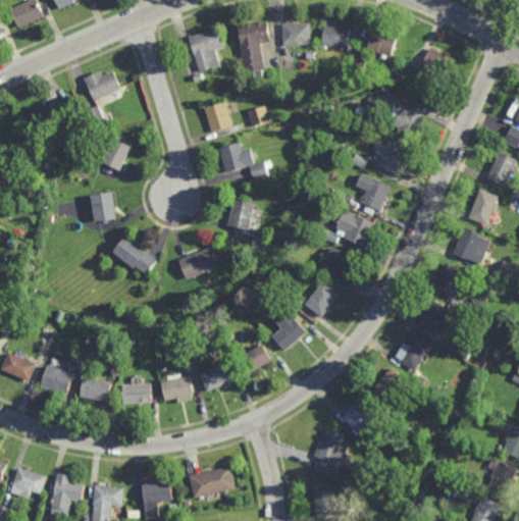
[(18,24),(10,6),(23,0),(37,0),(44,13),(18,24)]
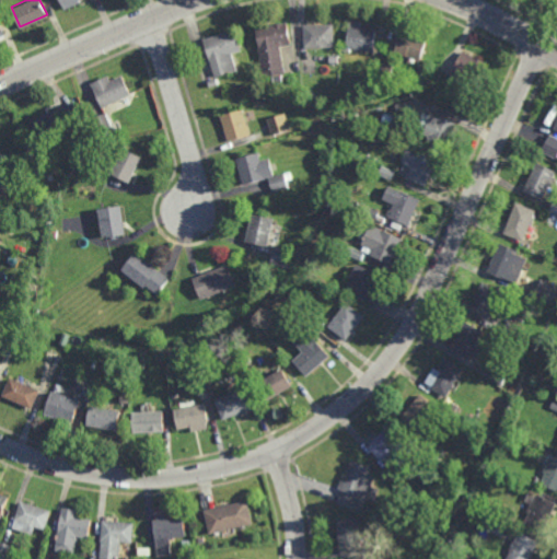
[(371,49),(345,46),(348,19),(359,20),(358,25),(374,26),(371,49)]
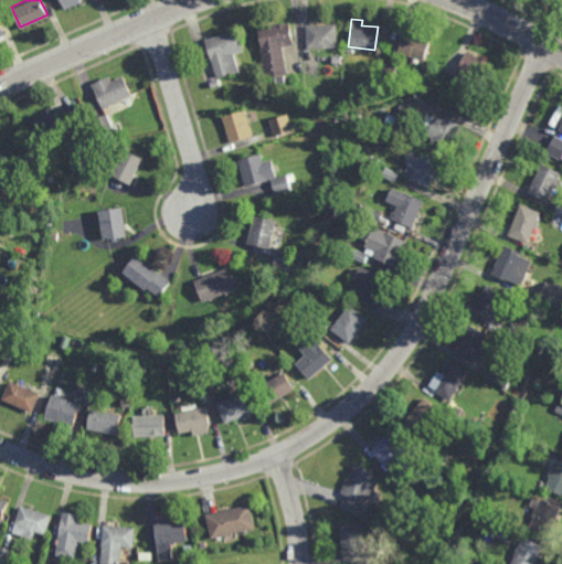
[(263,75),(256,25),(288,21),(292,44),(282,46),(285,72),(263,75)]
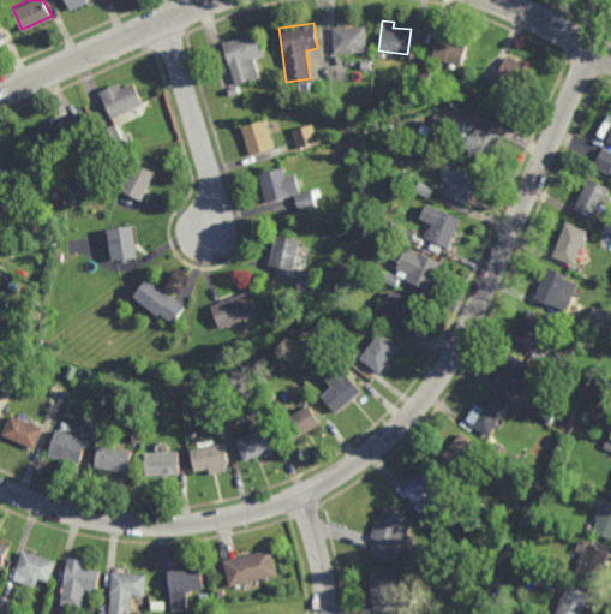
[(333,51),(333,25),(365,25),(365,49),(333,51)]
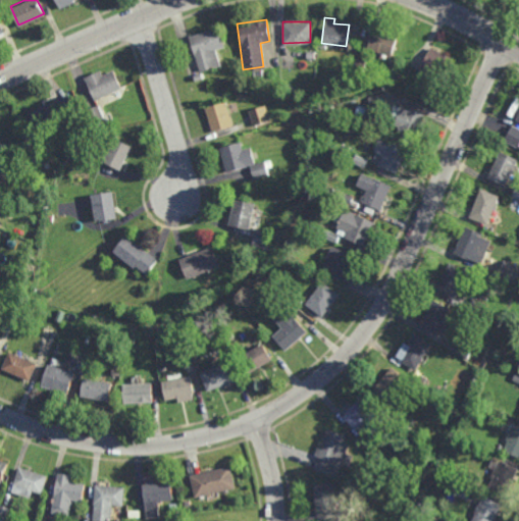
[(391,55),(365,46),(372,27),(397,36),(391,55)]
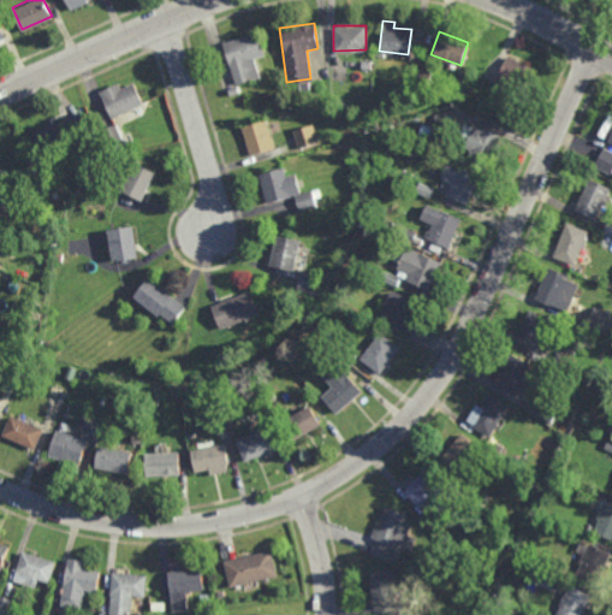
[(233,83),(220,42),(254,33),(260,53),(254,55),(260,76),(233,83)]
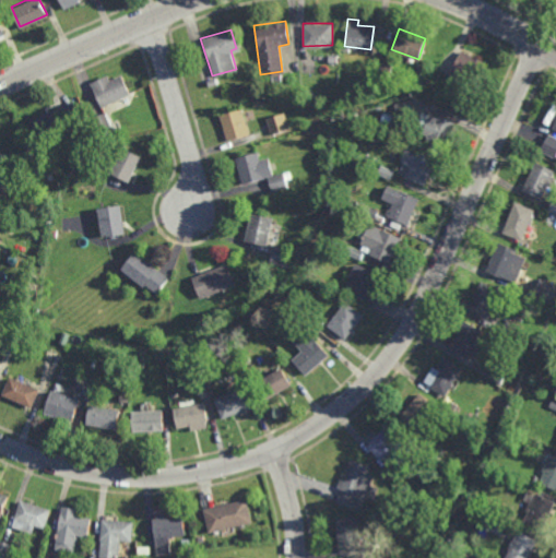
[(473,81),(449,70),(459,49),(483,61),(473,81)]
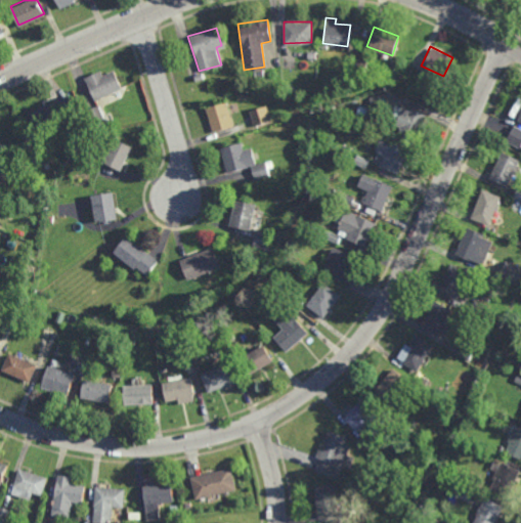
[(362,74),(353,71),(356,56),(365,58),(362,74)]
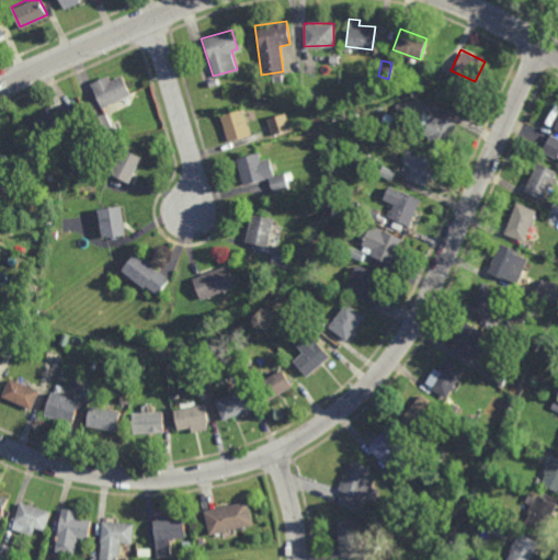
[(111,80),(121,76),(128,93),(99,106),(89,83),(107,75),(111,80)]
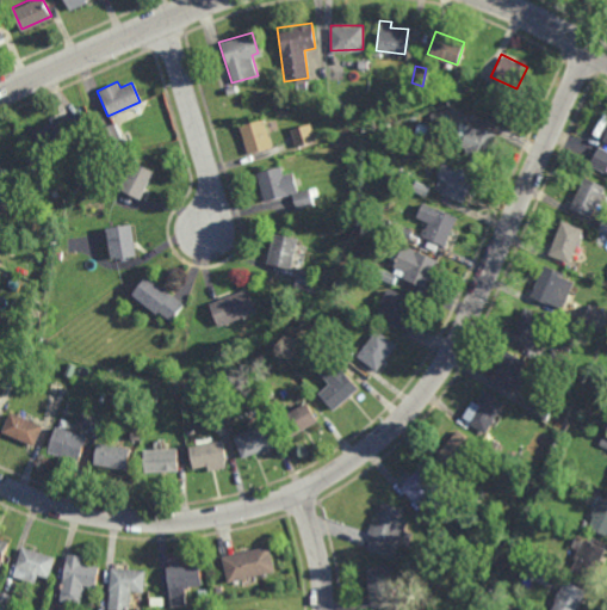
[(225,94),(223,87),(233,84),(235,91),(225,94)]
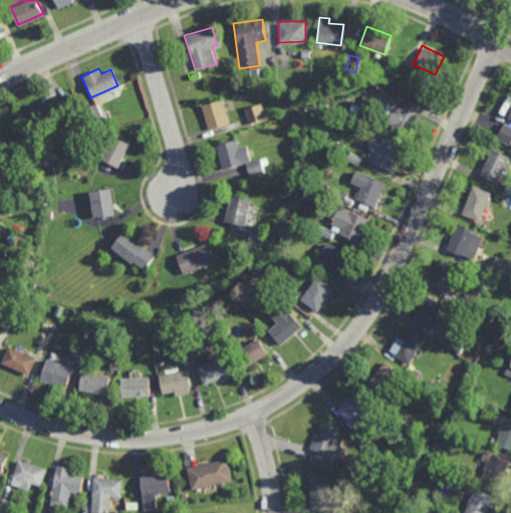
[(34,127),(26,109),(64,92),(72,111),(34,127)]
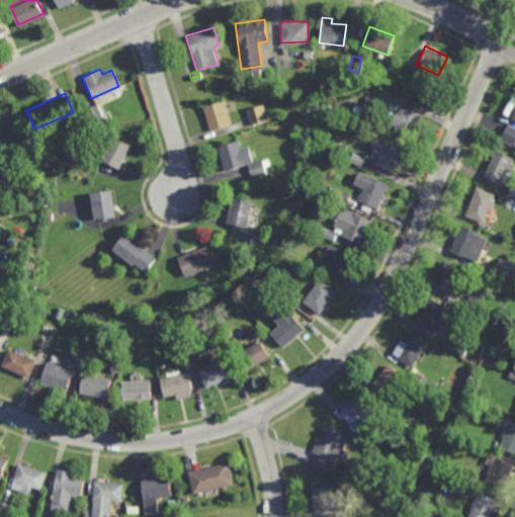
[(369,109),(365,96),(377,93),(381,106),(369,109)]
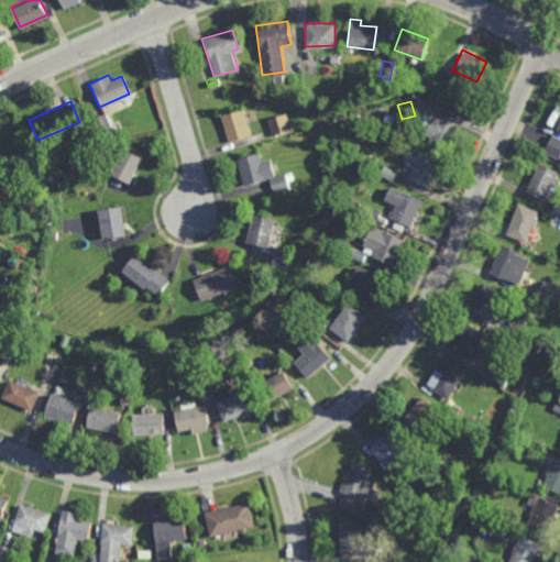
[(227,142),(219,114),(241,108),(249,134),(227,142)]
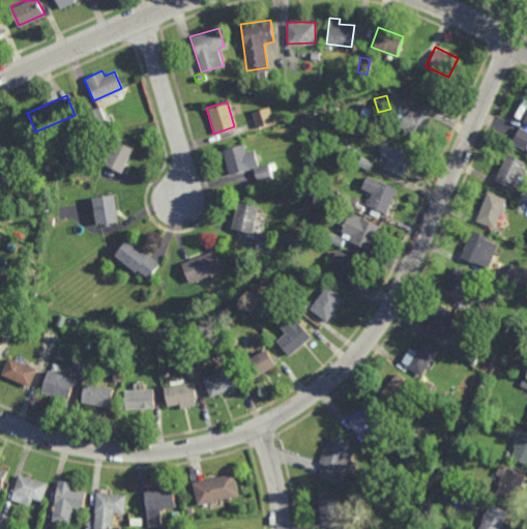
[(255,127),(251,111),(268,106),(273,122),(255,127)]
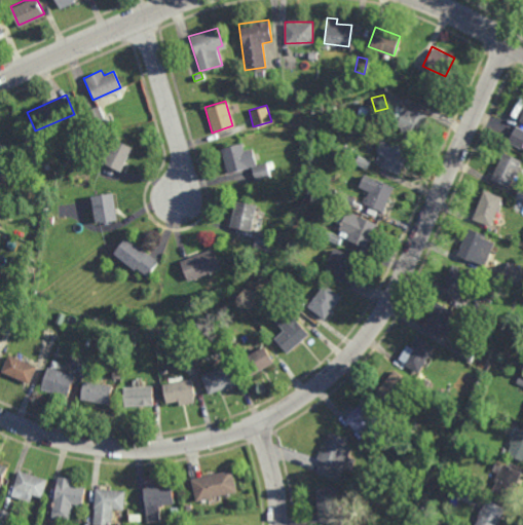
[(89,121),(85,111),(98,106),(102,117),(89,121)]
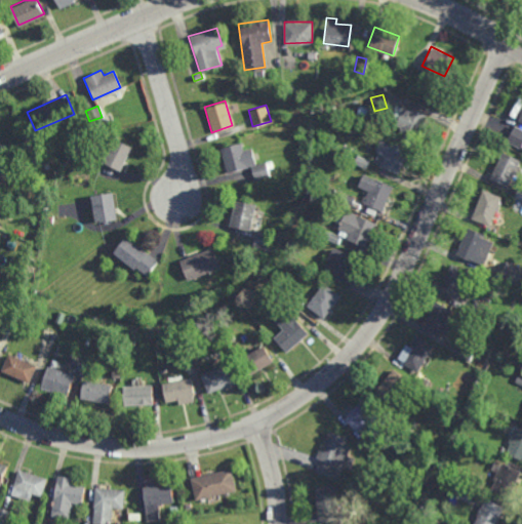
[(427,116),(416,143),(398,134),(401,126),(397,124),(403,109),(407,110),(408,108),(427,116)]
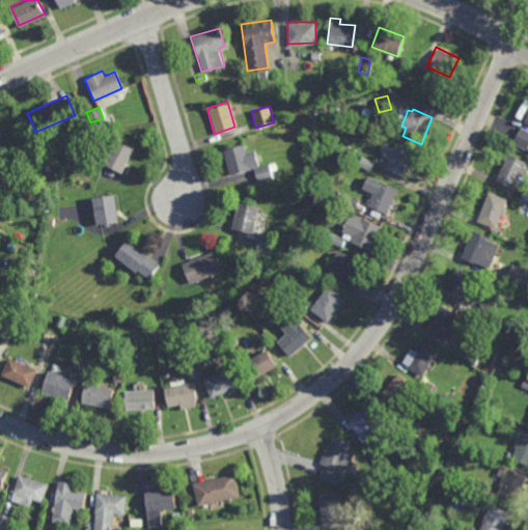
[(94,132),(91,126),(99,122),(102,129),(94,132)]
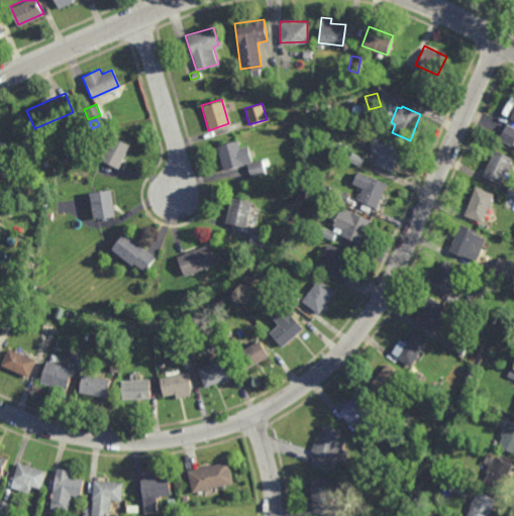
[(513,138),(509,147),(496,139),(505,124),(513,129),(513,138)]
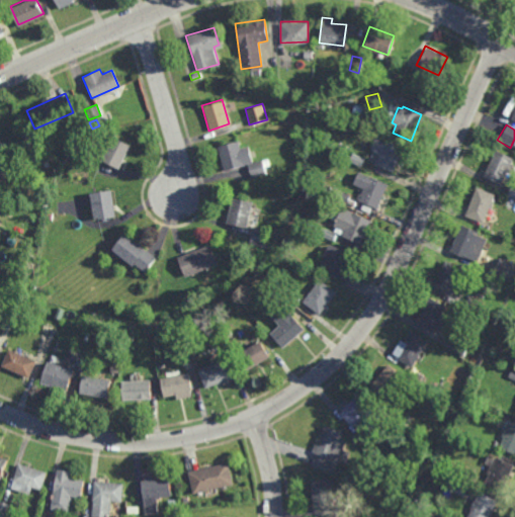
[(87,146),(81,141),(86,135),(92,141),(87,146)]
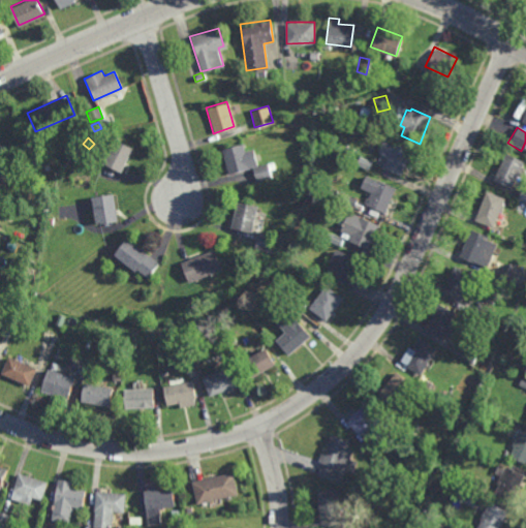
[(120,172),(103,162),(115,140),(132,148),(120,172)]
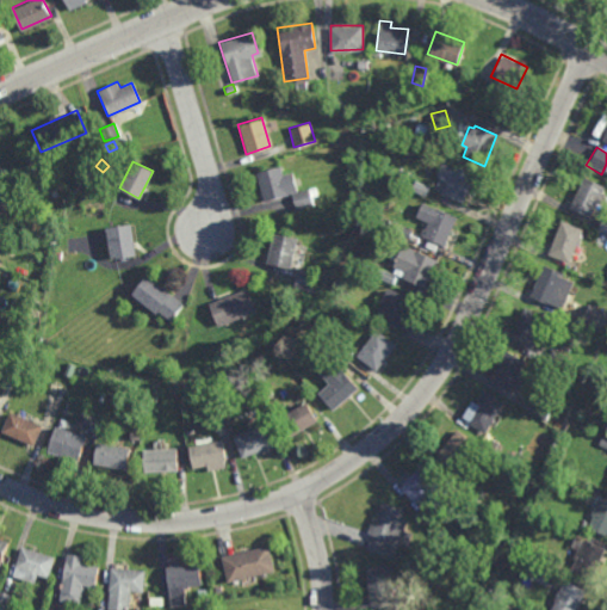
[(464,202),(439,190),(445,178),(439,176),(445,161),(476,176),(464,202)]
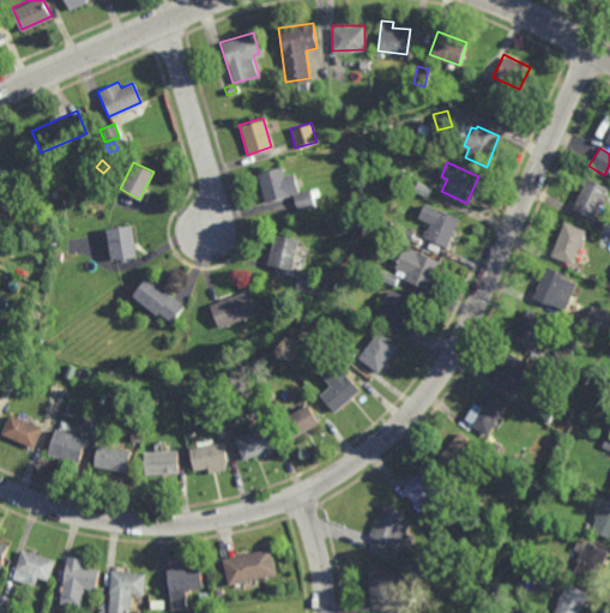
[(283,175),(293,173),(297,192),(308,190),(313,205),(296,210),(291,194),(264,202),(257,173),(281,166),(283,175)]
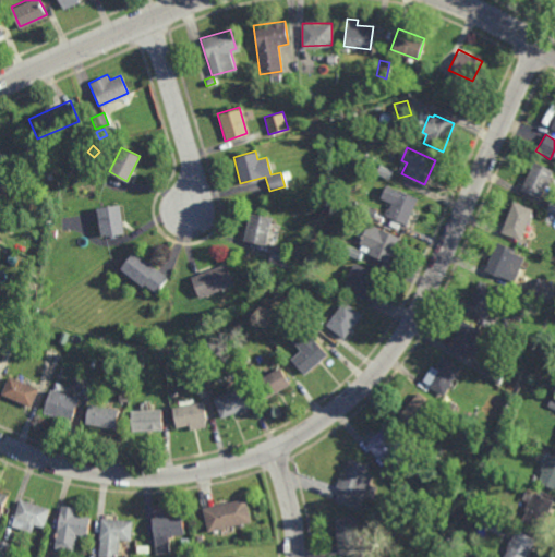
[(2,191),(0,190),(0,152),(15,159),(2,191)]
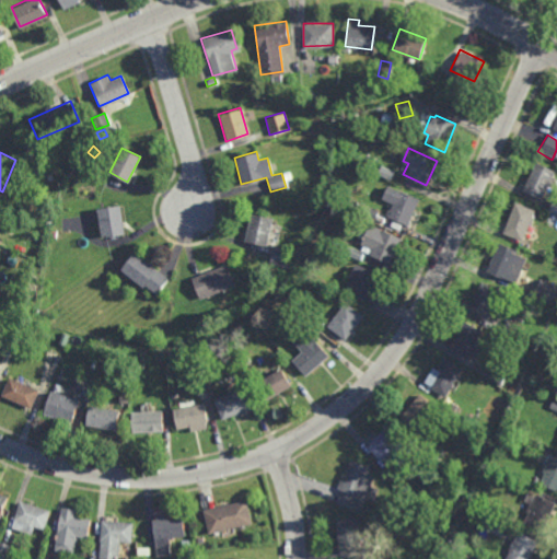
[(538,199),(520,190),(534,162),(553,172),(538,199)]
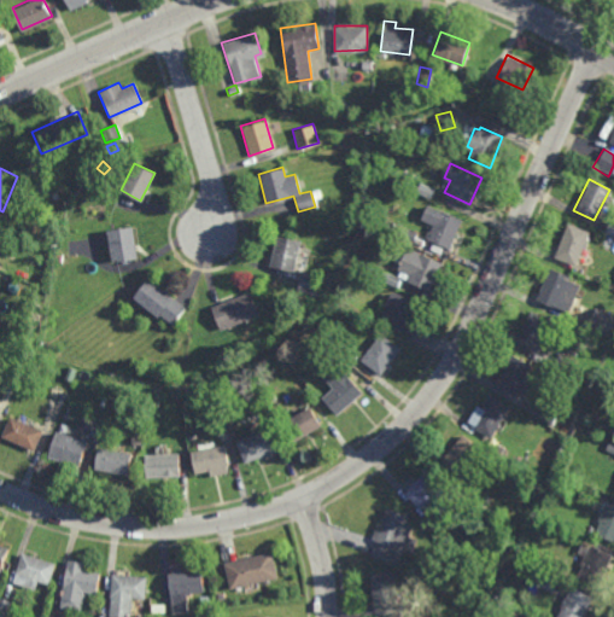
[(430,197),(417,191),(421,182),(433,188),(430,197)]
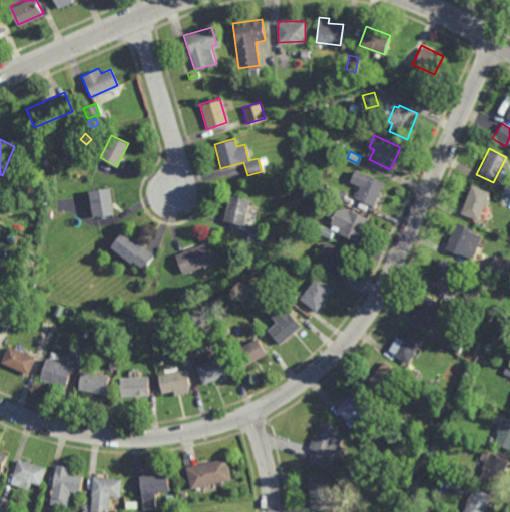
[(373,206),(354,197),(360,186),(350,181),(356,168),(384,182),(373,206)]
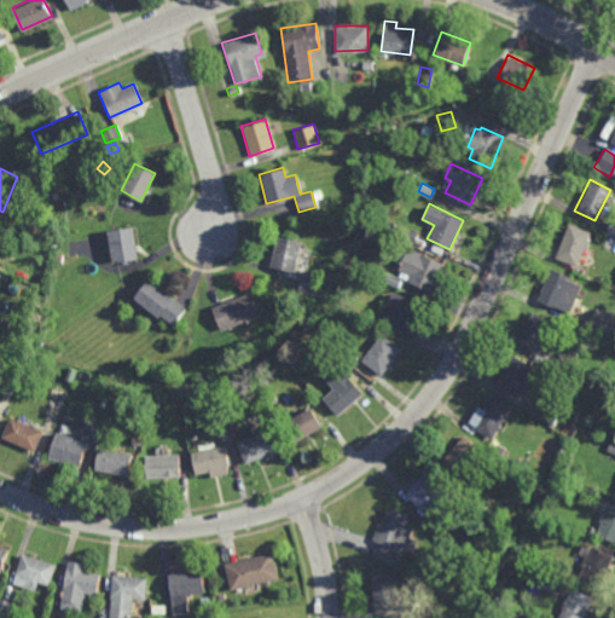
[(614,240),(603,235),(609,220),(614,223),(614,240)]
